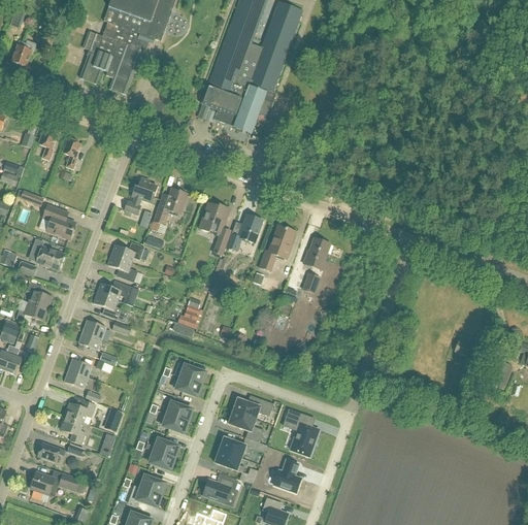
[(161,39),(174,0),(110,0),(104,20),(107,21),(102,35),(90,30),(84,46),(90,50),(80,77),(96,84),(101,69),(107,71),(106,74),(113,77),(109,88),(126,94),(141,50),(145,52),(150,41),(153,42),(155,37),(161,39)]
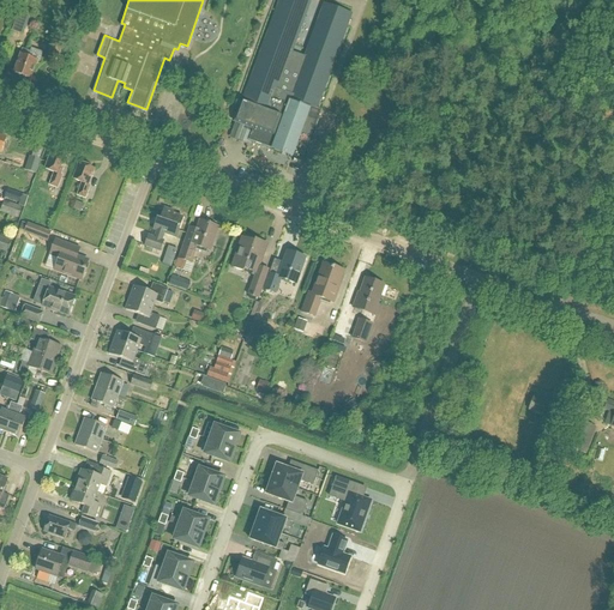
[(252,130),(248,138),(272,146),(293,153),(298,138),(308,142),(317,118),(320,107),(318,106),(353,13),(324,2),(305,54),(293,50),(311,0),(280,0),(236,118),(235,122),(245,126),(252,130)]
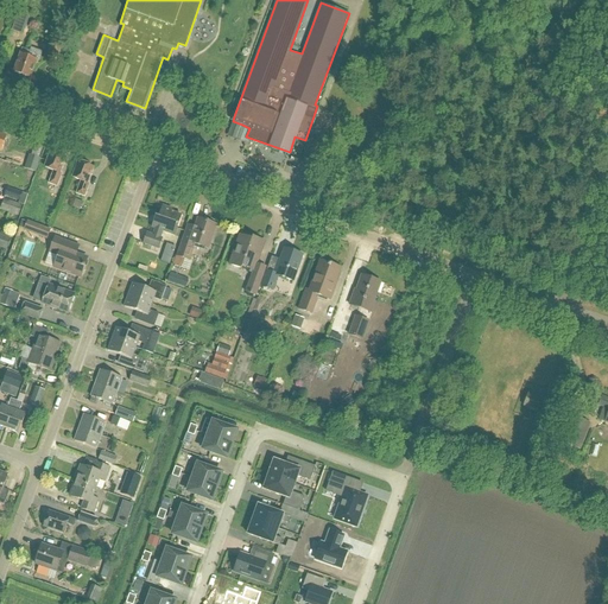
[(59,55),(63,40),(51,38),(48,51),(59,55)]
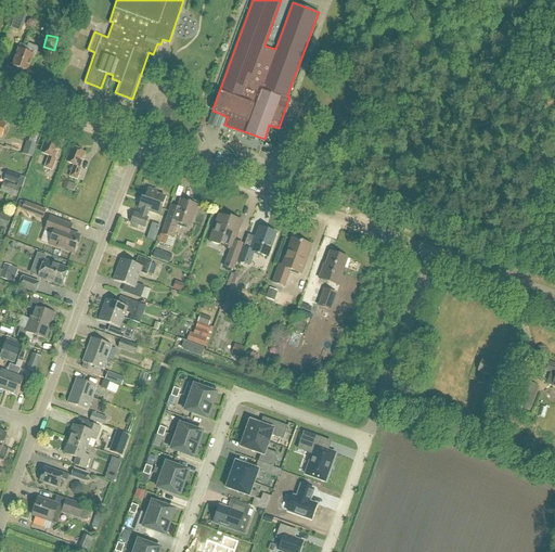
[(27,45),(20,41),(12,64),(27,71),(34,52),(36,52),(39,46),(28,41),(27,45)]
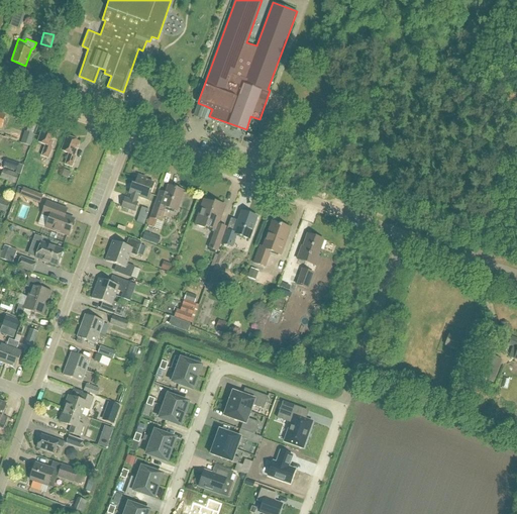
[(76,62),(78,56),(69,53),(67,59),(76,62)]
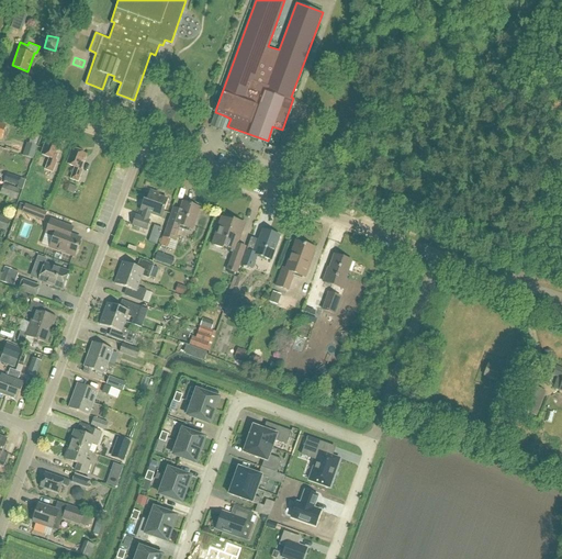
[(352,82),(356,78),(350,75),(353,71),(347,65),(340,71),(352,82)]
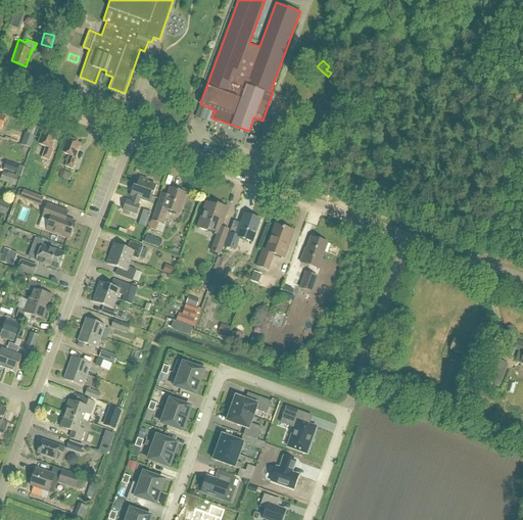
[(48,158),(52,147),(51,146),(56,133),(44,129),(39,142),(46,145),(42,155),(48,158)]
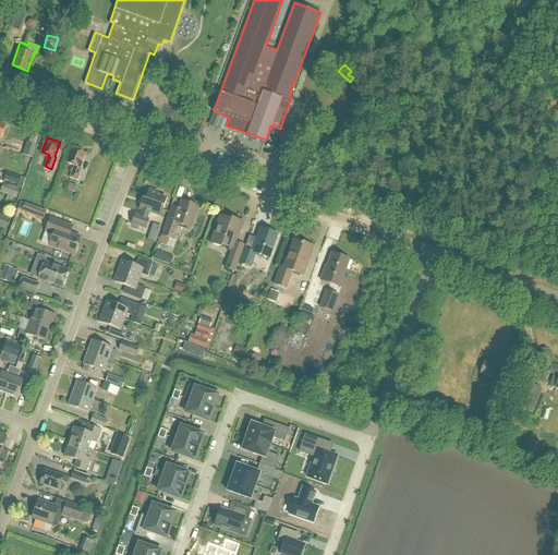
[(33,156),(38,143),(26,139),(22,152),(33,156)]
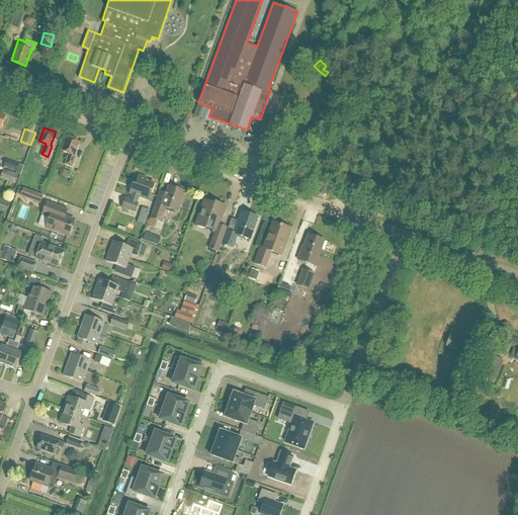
[(72,165),(76,154),(74,154),(79,140),(67,136),(62,150),(69,152),(65,163),(72,165)]
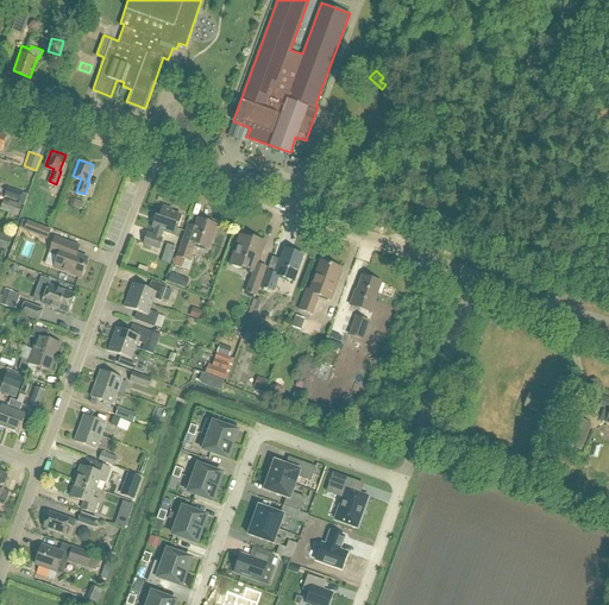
[(7,184),(5,193),(20,197),(19,200),(25,202),(29,193),(23,190),(7,184)]
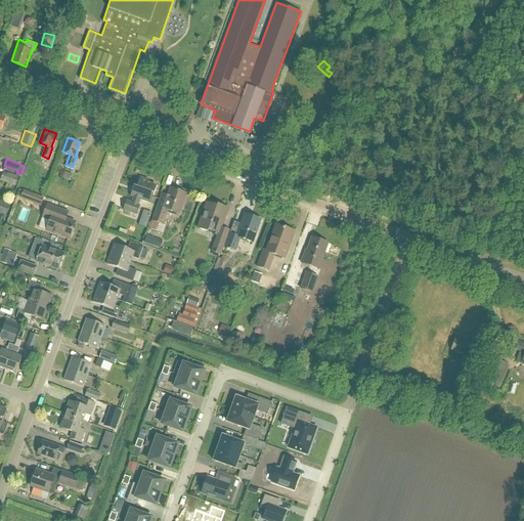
[(0,178),(15,184),(18,175),(3,170),(0,176),(0,178)]
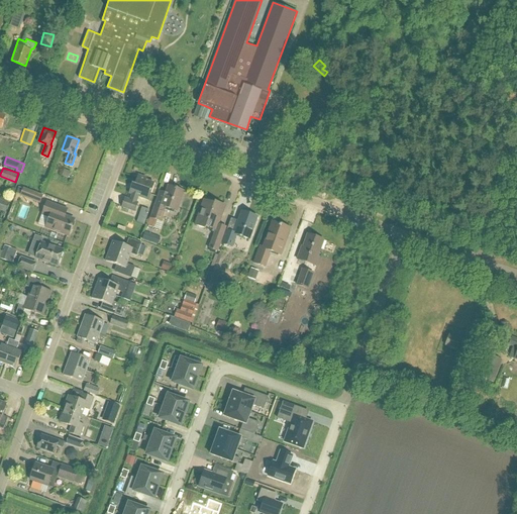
[(147,198),(153,181),(145,178),(146,176),(138,173),(134,183),(132,182),(129,191),(131,192),(129,198),(125,196),(122,205),(134,209),(137,201),(135,201),(138,194),(147,198)]
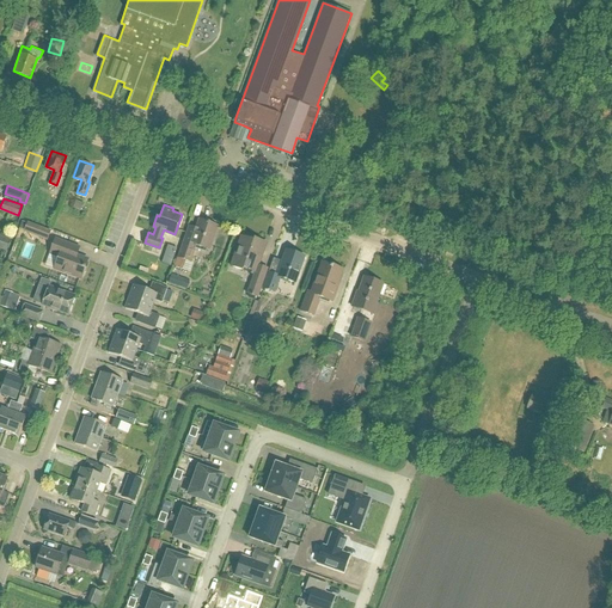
[(209,247),(218,223),(199,217),(196,225),(188,221),(173,264),(181,266),(183,258),(189,260),(194,246),(206,250),(207,247),(209,247)]
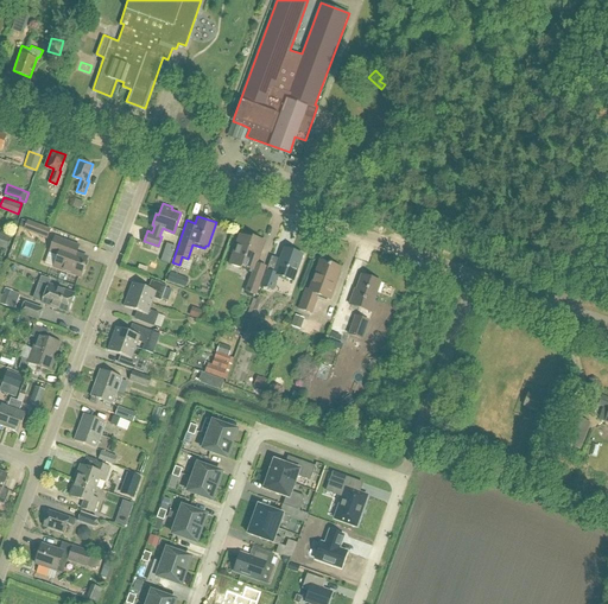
[(42,222),(38,233),(46,235),(51,226),(42,222)]
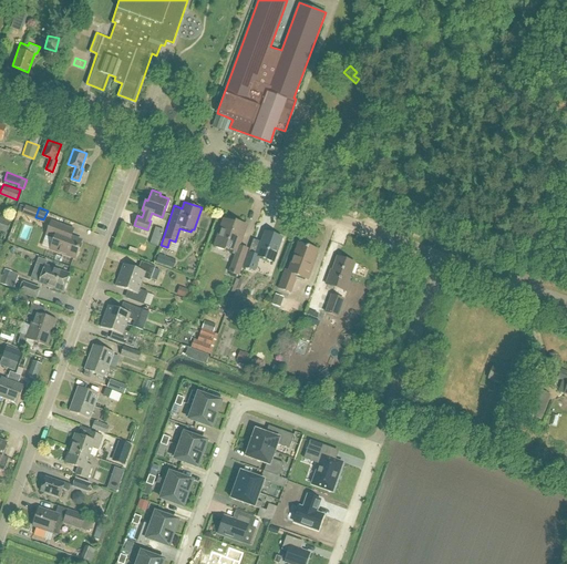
[(0,228),(6,232),(10,221),(0,216),(0,228)]
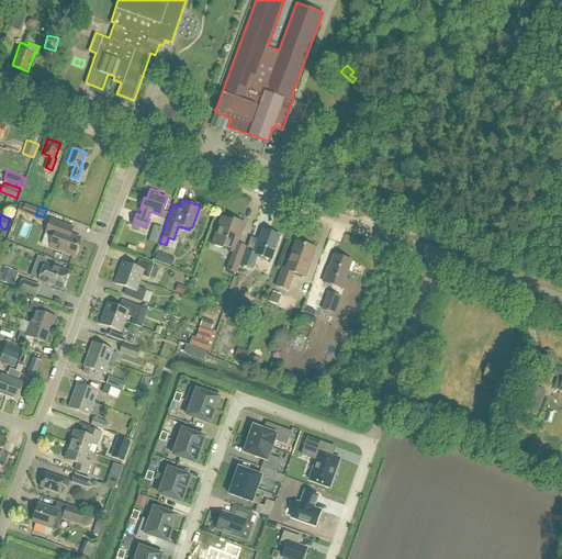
[(221,215),(212,242),(226,247),(227,245),(234,247),(235,248),(237,242),(245,222),(227,215),(227,216),(221,215)]
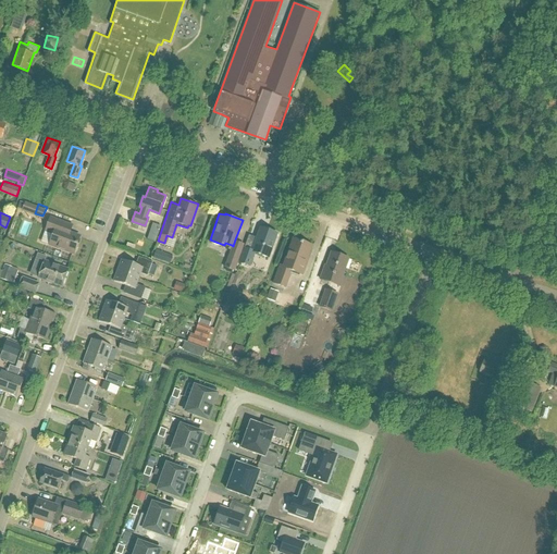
[(74,251),(81,235),(70,231),(73,223),(50,214),(46,229),(53,232),(49,243),(74,251)]
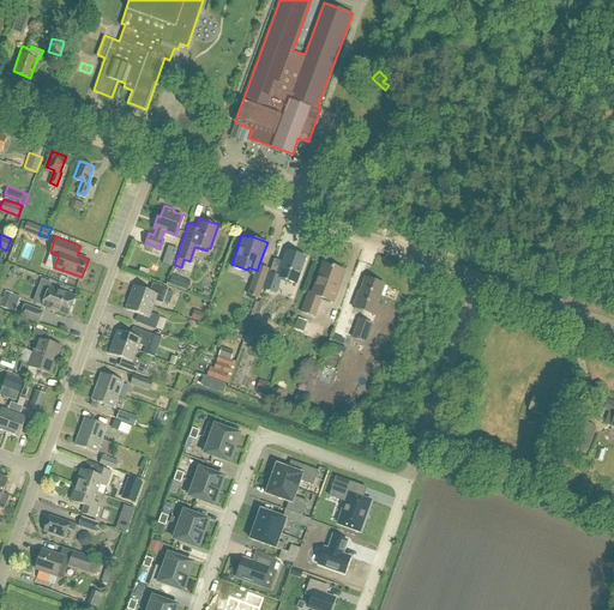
[(137,261),(140,251),(131,248),(128,259),(137,261)]
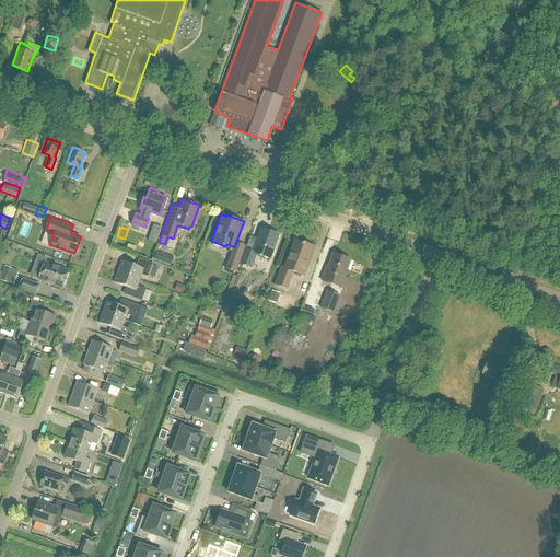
[(270,257),(279,233),(261,227),(254,251),(246,247),(241,262),(252,266),(256,252),(270,257)]
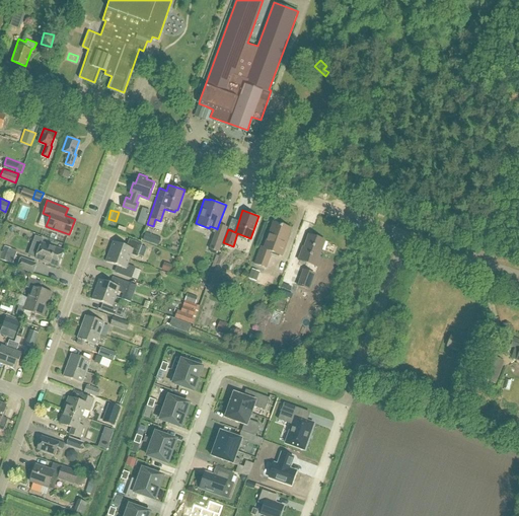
[(282,253),(287,242),(286,242),(291,229),(282,225),(283,224),(273,221),(264,246),(261,245),(254,262),(267,266),(271,253),(269,252),(270,249),(282,253)]
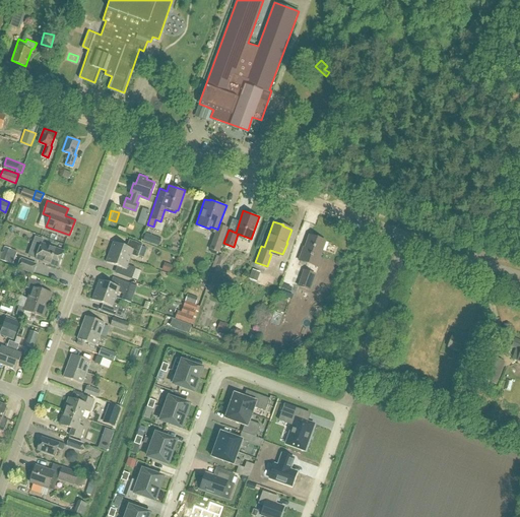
[(152,243),(154,235),(145,231),(142,239),(152,243)]
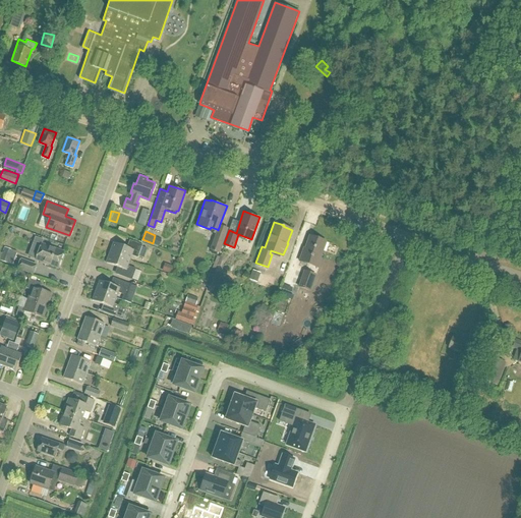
[(321,256),(327,240),(309,234),(303,250),(302,250),(299,259),(319,266),(322,257),(321,256)]
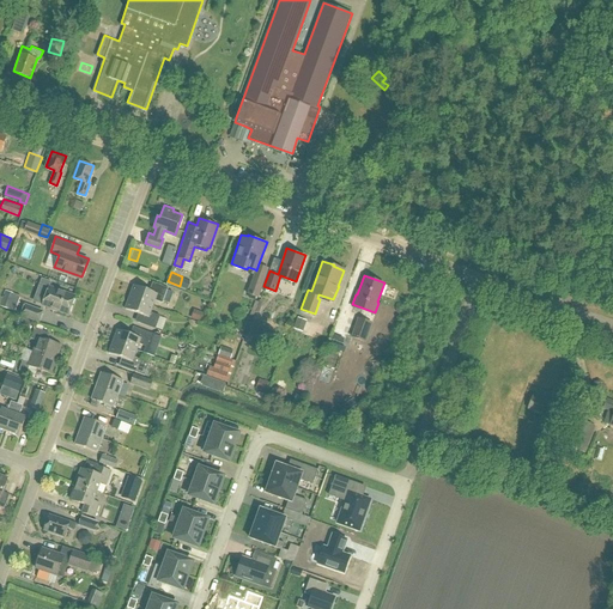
[(262,281),(253,276),(247,291),(258,294),(262,281)]
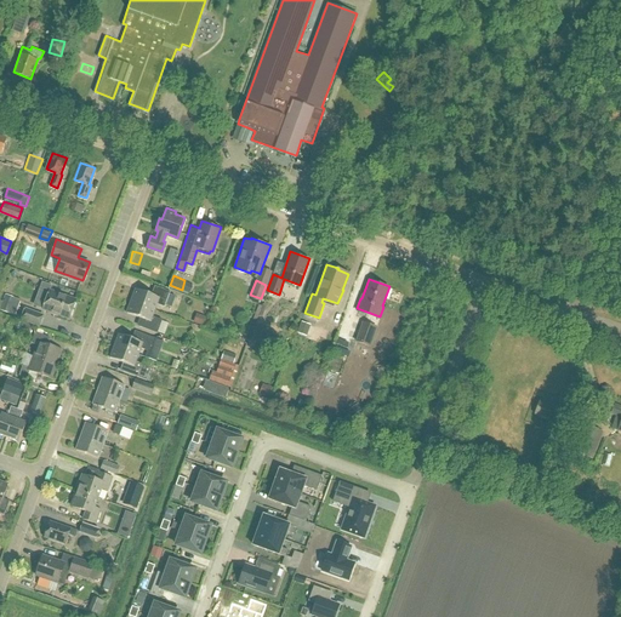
[(131,298),(155,308),(158,302),(165,304),(171,289),(155,284),(152,292),(136,286),(131,298)]
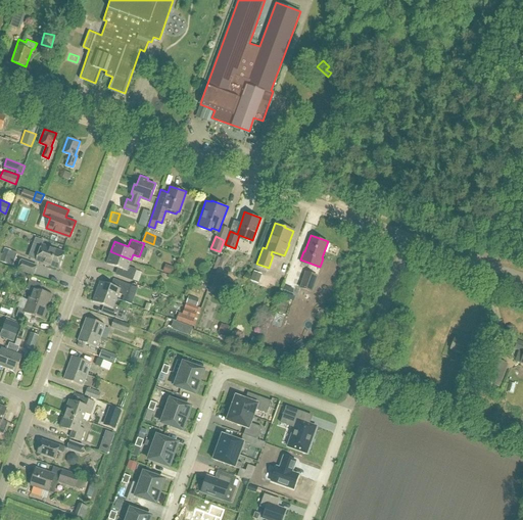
[(58,268),(64,250),(42,242),(36,260),(58,268)]
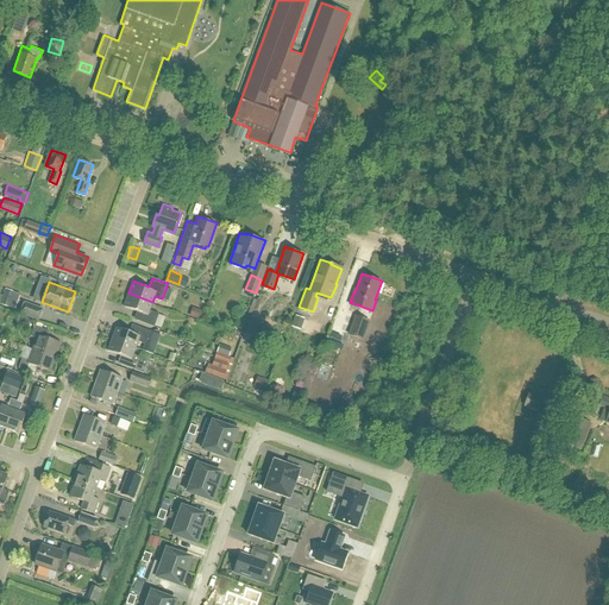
[(5,287),(0,300),(0,301),(14,307),(20,292),(5,287)]
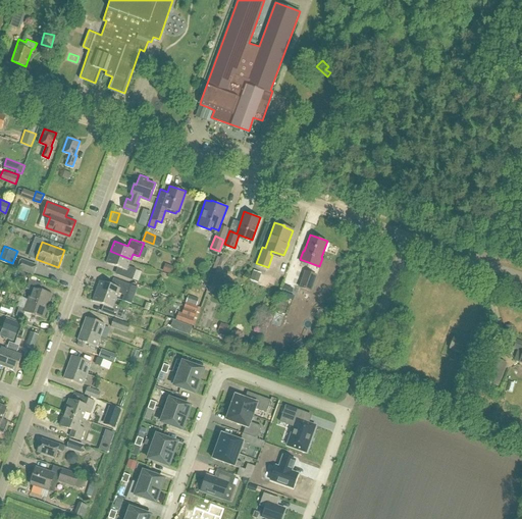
[(128,264),(131,259),(110,251),(107,261),(120,266),(117,272),(133,278),(137,267),(128,264)]
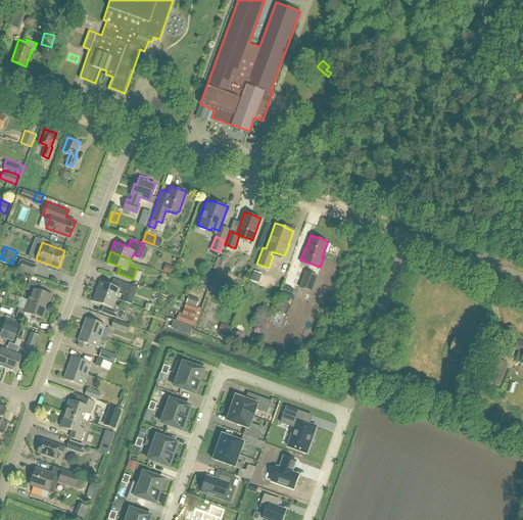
[(34,274),(37,264),(20,258),(16,268),(34,274)]
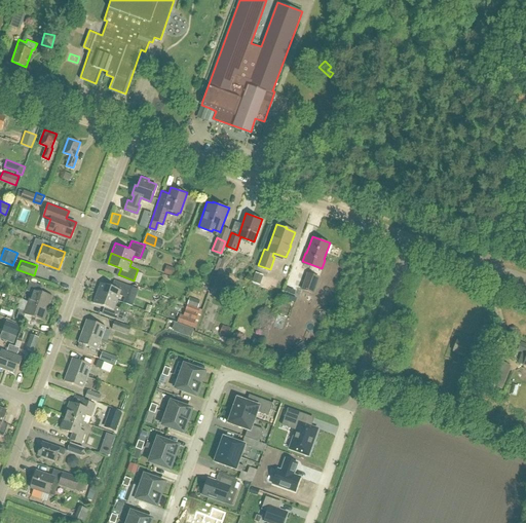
[(167,265),(164,271),(171,274),(174,267),(167,265)]
